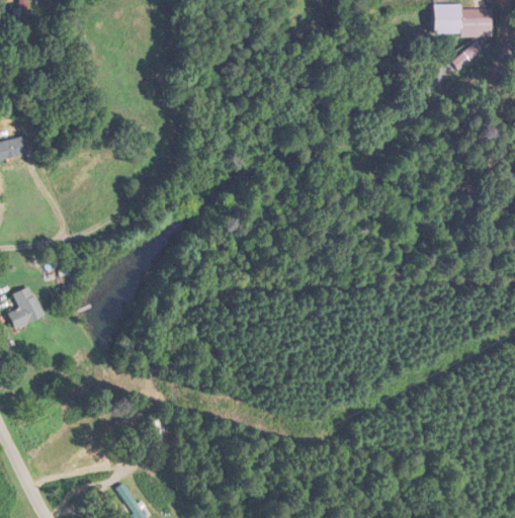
[(21,0),(22,7),(16,8),(16,17),(32,15),(30,0),(21,0)]
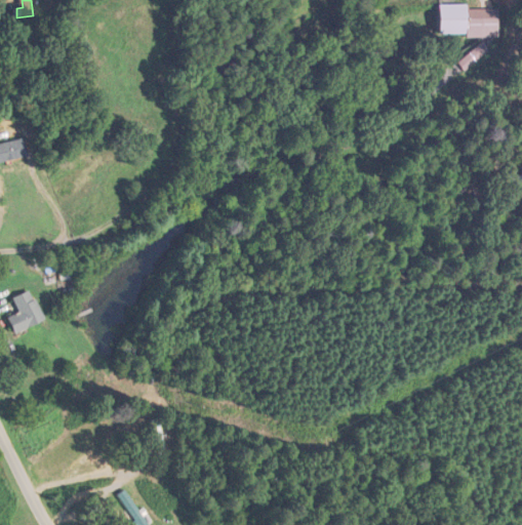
[(504,7),(471,7),(471,4),(440,4),(440,35),(505,35),(504,7)]
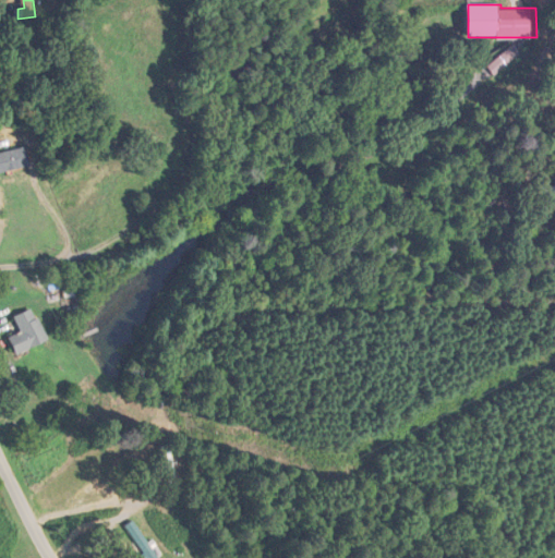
[(0,170),(27,165),(24,147),(0,152),(0,170)]
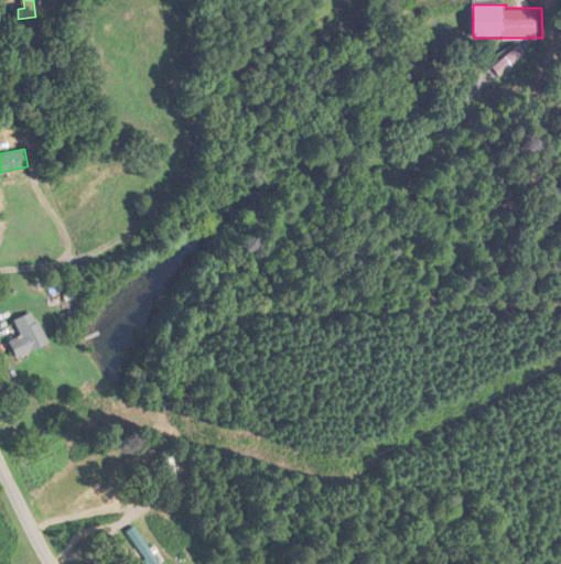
[(560,188),(549,188),(549,204),(560,203),(560,188)]
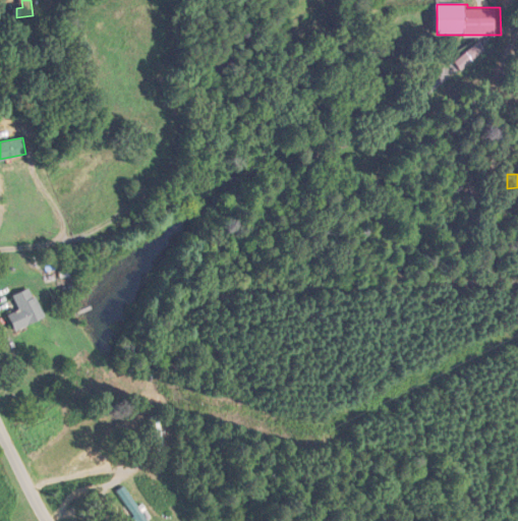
[(14,332),(45,316),(32,287),(13,296),(19,309),(6,315),(14,332)]
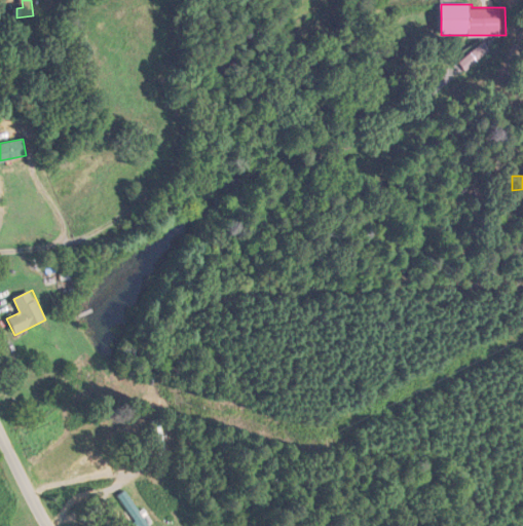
[(139,525),(141,525),(148,522),(127,490),(120,494),(139,525)]
